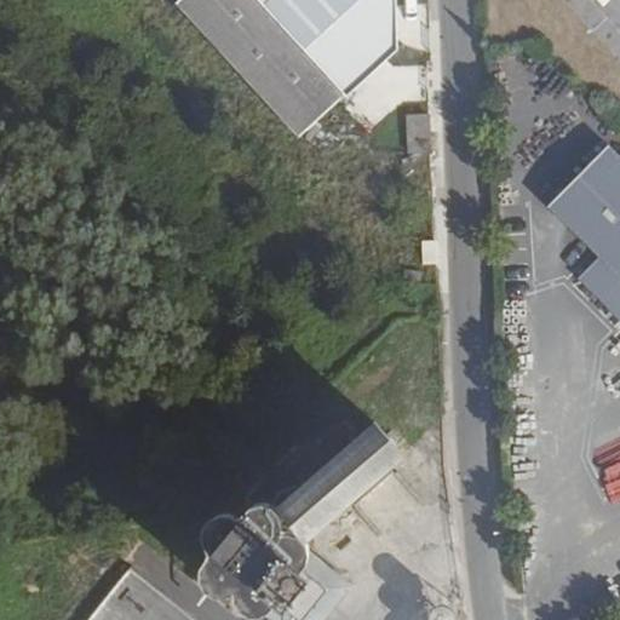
[(257,0),(179,0),(177,3),(299,136),(344,95),(257,0)]
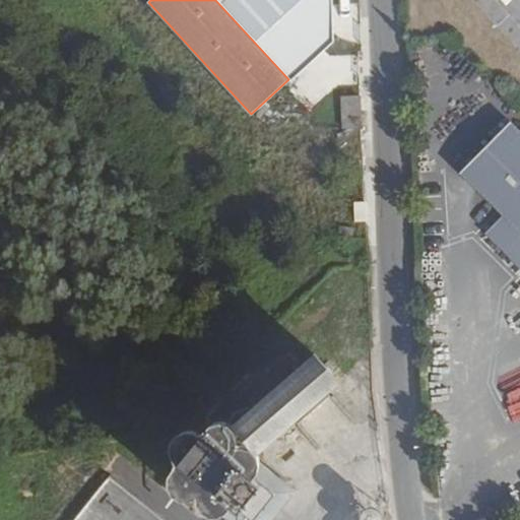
[(362,128),(360,98),(341,98),(343,129),(362,128)]
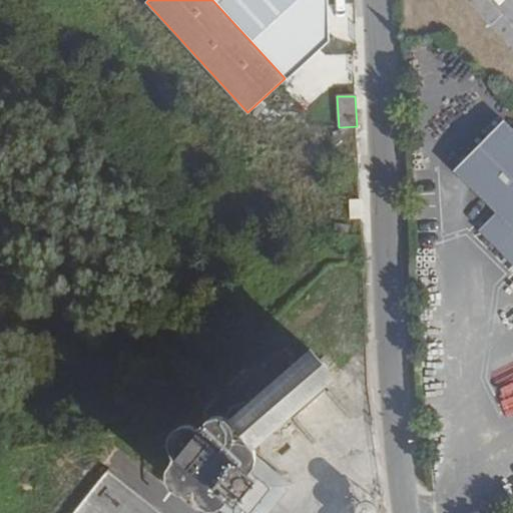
[(512,129),(503,120),(453,170),(496,211),(478,229),(512,264),(512,129)]
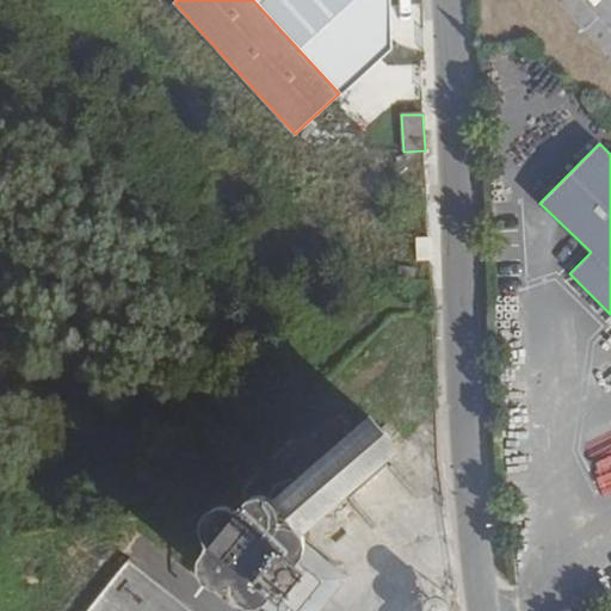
[(355,427),(352,430),(347,434),(346,440),(345,446),(345,452),(341,450),(338,450),(332,450),(327,452),(321,456),(318,460),(316,462),(314,468),(314,475),(315,480),(310,477),(306,477),(300,477),(296,479),(289,485),(287,487),(283,494),(283,500),(283,507),(287,513),(290,518),(297,523),(300,523),(301,524),(304,524),(312,523),(319,519),(323,516),(327,511),(328,506),(329,499),(328,494),(331,495),(335,497),(339,497),(346,494),(352,491),(357,486),(359,480),(360,473),(359,467),(365,469),(372,468),(380,467),(386,461),(389,455),(392,449),(392,443),(389,437),(386,431),(383,427),(378,425),(371,423),(364,423),(359,424),(355,427)]
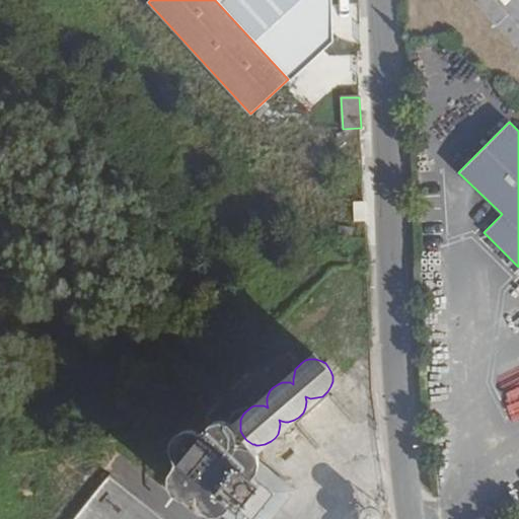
[(229,506),(231,502),(252,518),(274,493),(252,475),(255,474),(260,470),(263,464),(264,458),(262,453),(257,446),(254,444),(252,444),(246,442),(241,442),(238,444),(239,441),(238,432),(234,426),(229,422),(222,420),(217,421),(210,424),(205,428),(203,433),(194,431),(190,430),(184,431),(179,434),(175,438),(172,444),(174,454),(178,459),(174,463),(171,467),(168,473),(168,482),(171,487),(176,493),(183,495),(190,495),(197,493),(197,498),(198,504),(201,509),(207,513),(213,515),(219,514),(226,510),(229,506)]
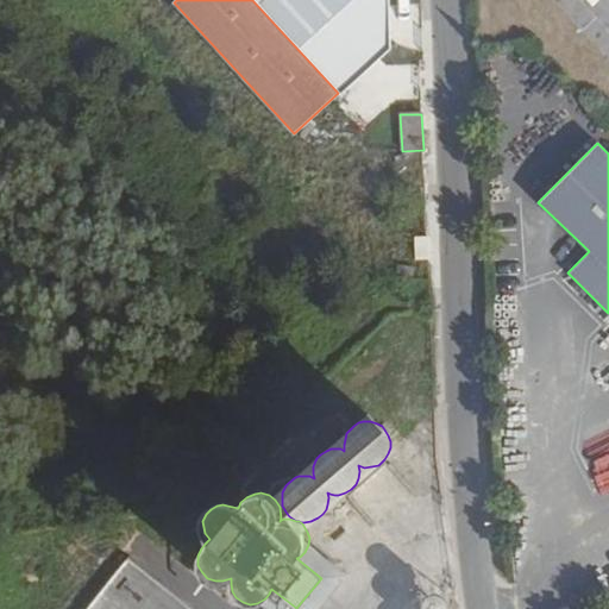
[(321,578),(296,608),(271,589),(269,594),(265,598),(257,603),(264,608),(319,608),(347,576),(308,545),(305,552),(300,557),(296,558),(321,578)]
